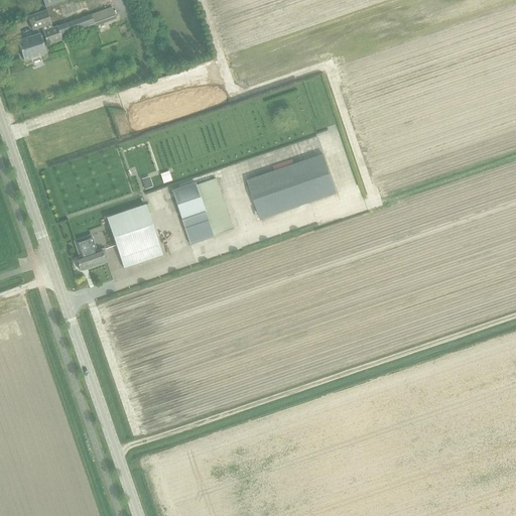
[(47,45),(55,42),(57,49),(65,47),(61,40),(60,36),(115,17),(112,8),(52,28),(46,11),(27,17),(32,30),(41,27),(47,45)]
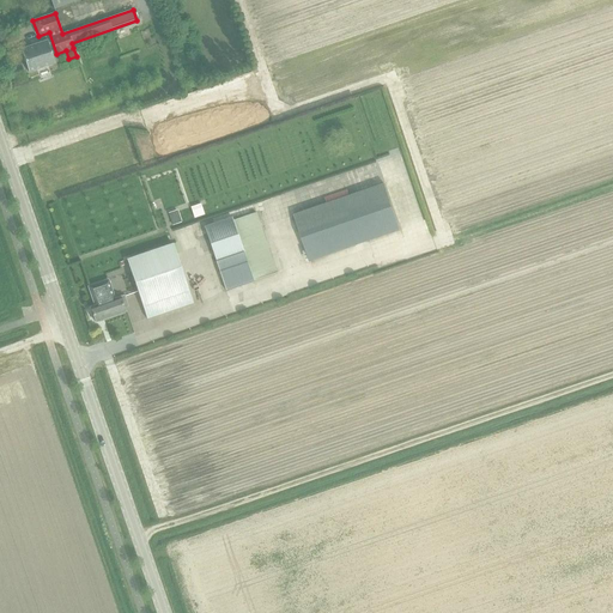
[(164,54),(156,28),(145,31),(153,58),(164,54)]
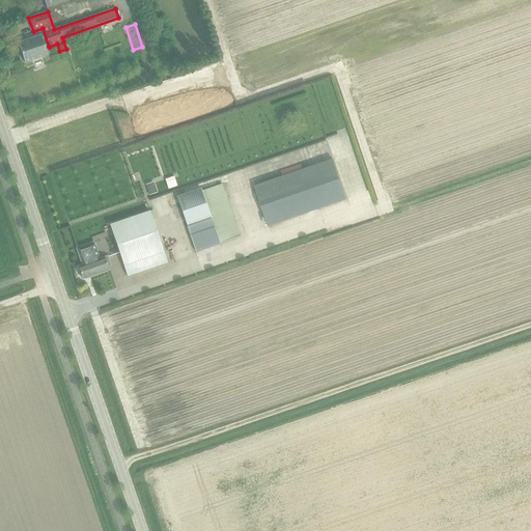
[(48,55),(40,35),(18,43),(25,62),(48,55)]
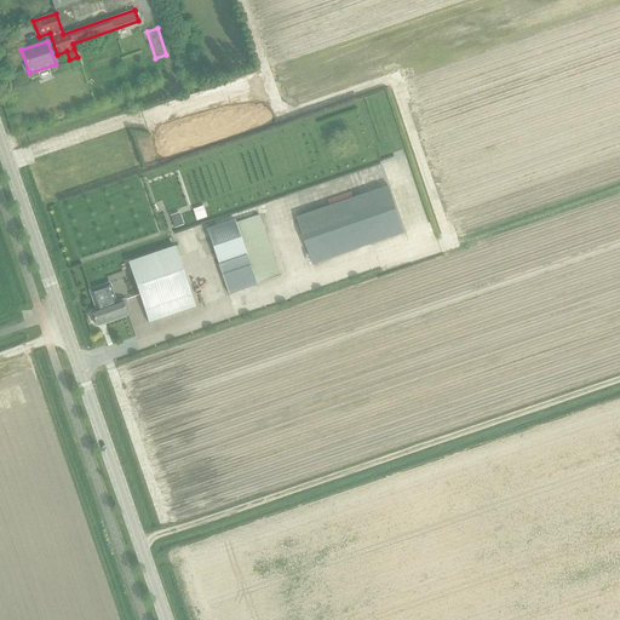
[(298,218),(309,253),(314,265),(405,233),(402,223),(390,188),(298,218)]
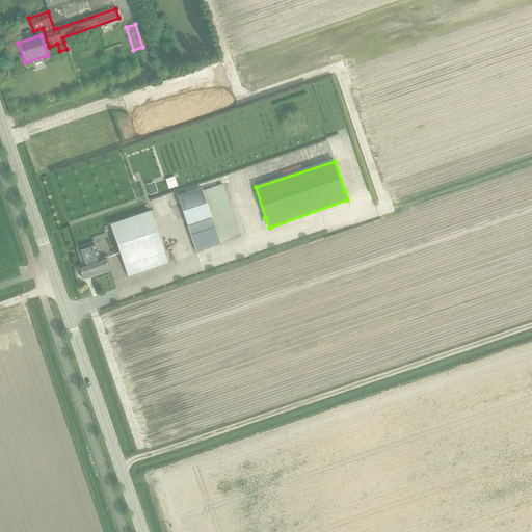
[(174,184),(164,186),(166,195),(176,193),(174,184)]
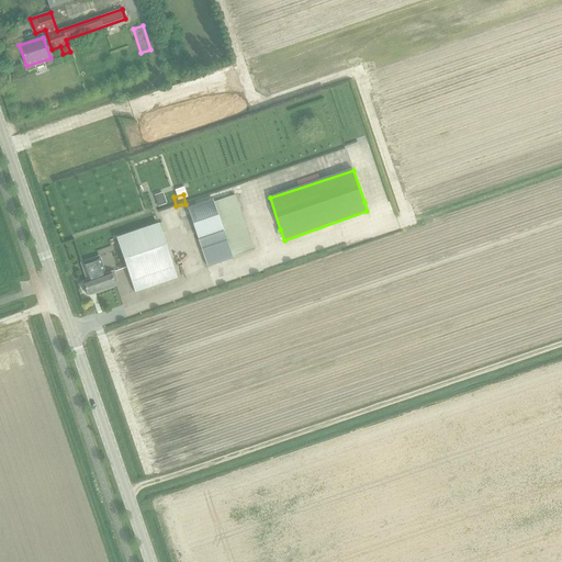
[(213,199),(188,208),(208,267),(232,258),(213,199)]
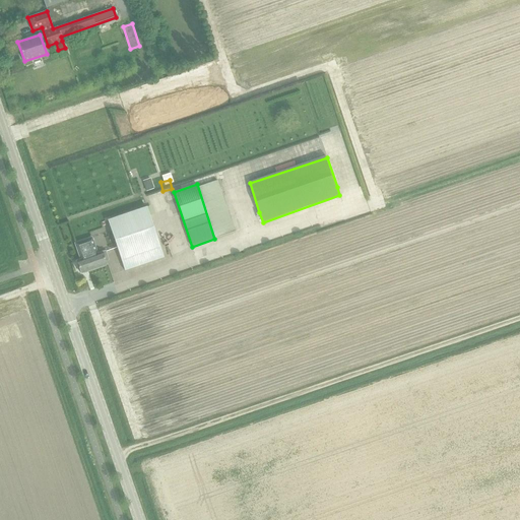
[(152,185),(141,188),(145,198),(155,194),(152,185)]
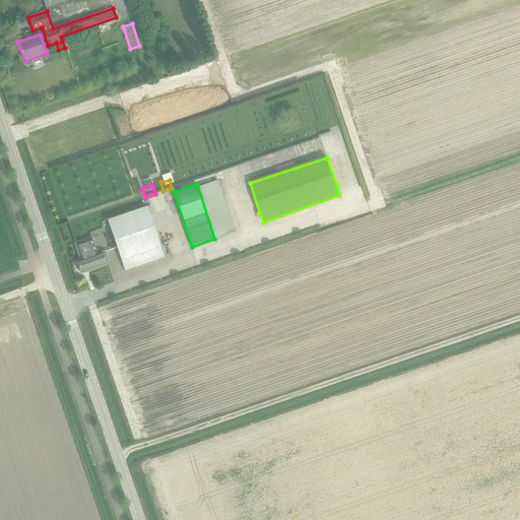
[(124,270),(164,257),(149,216),(153,214),(150,206),(107,221),(124,270)]
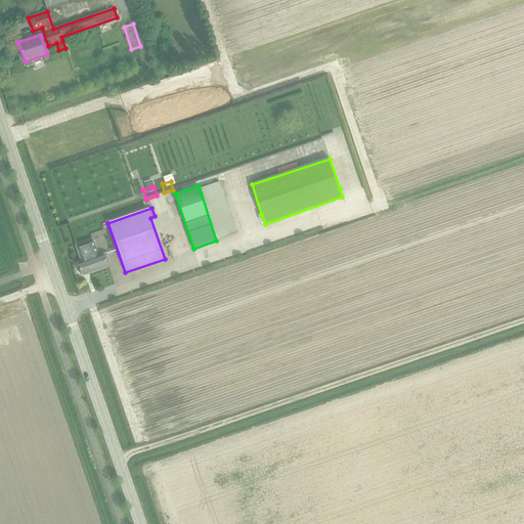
[(77,263),(81,275),(107,266),(105,263),(107,263),(107,261),(108,260),(105,254),(97,256),(92,241),(76,246),(81,262),(77,263)]
